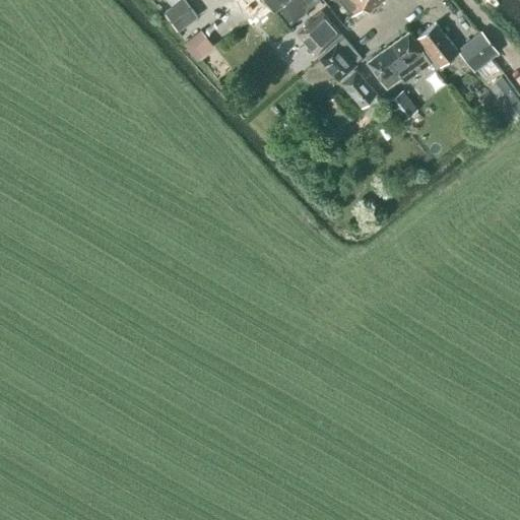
[(236,0),(223,10),(255,48),(281,26),(269,12),(273,9),(266,0),(236,0)]
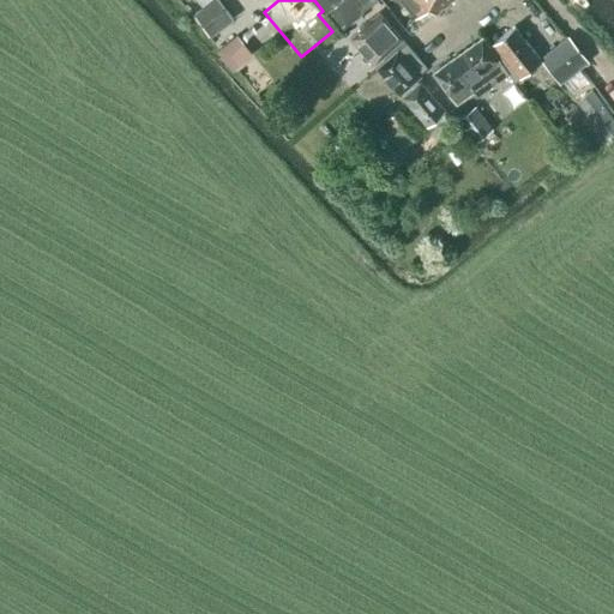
[(314,0),(323,11),(336,0),(314,0)]
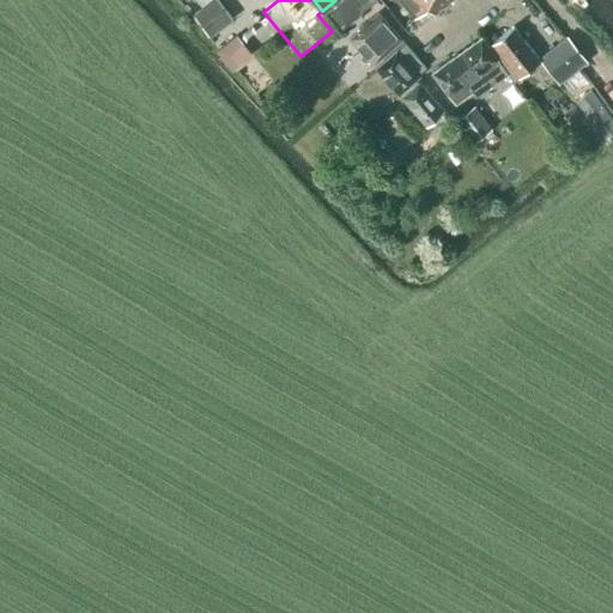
[(381,0),(404,28),(429,7),(434,14),(451,0),(381,0)]
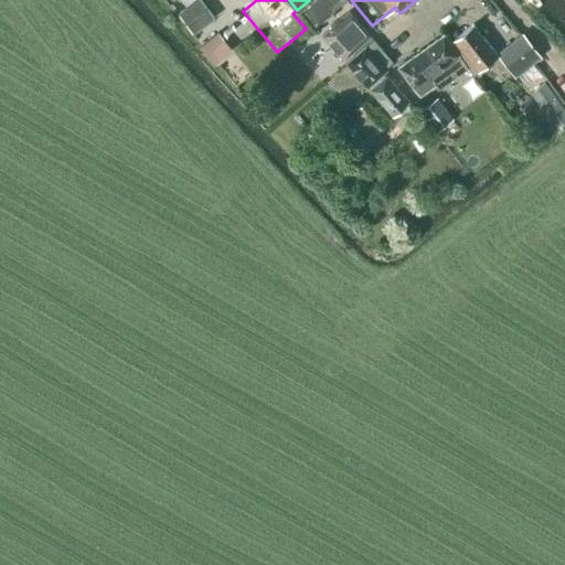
[(356,54),(373,40),(349,12),(322,35),(343,59),(353,50),(356,54)]
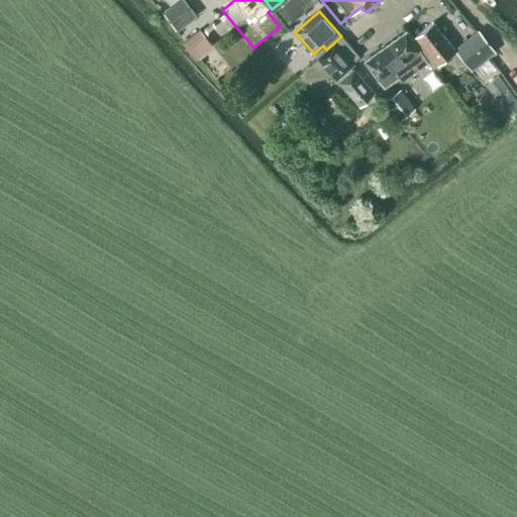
[(201,22),(183,35),(196,52),(213,39),(201,22)]
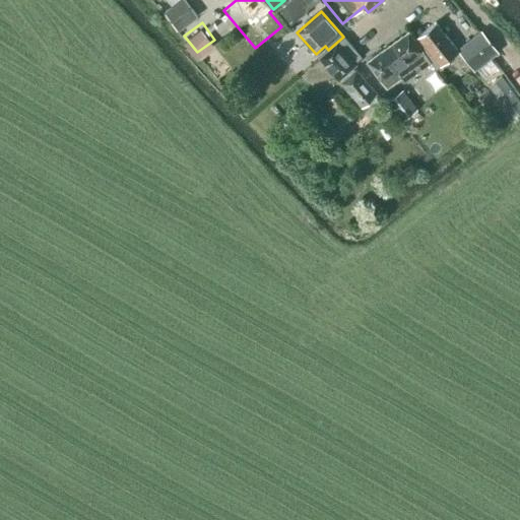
[(435,22),(417,37),(426,47),(421,50),(431,63),(434,68),(440,64),(440,65),(458,51),(435,22)]
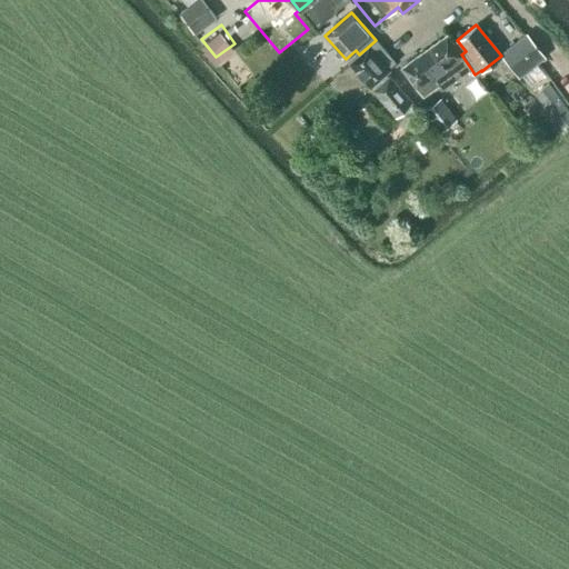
[(500,52),(519,77),(545,57),(525,32),(500,52)]
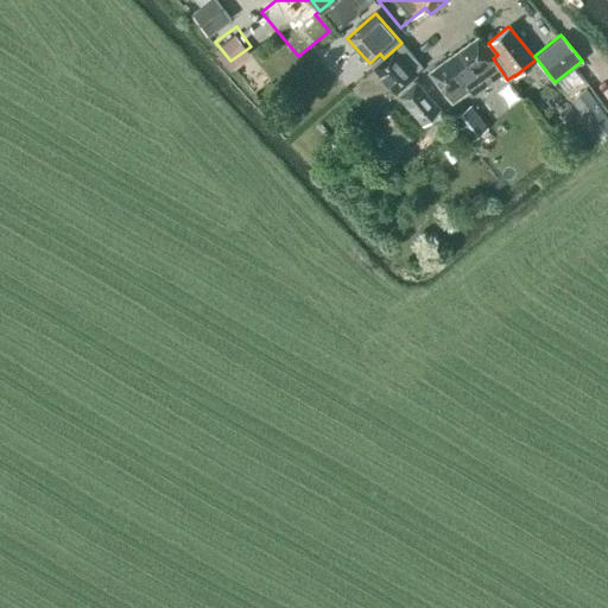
[(485,86),(504,74),(493,58),(477,38),(429,73),(451,103),(469,90),(472,95),(485,86)]
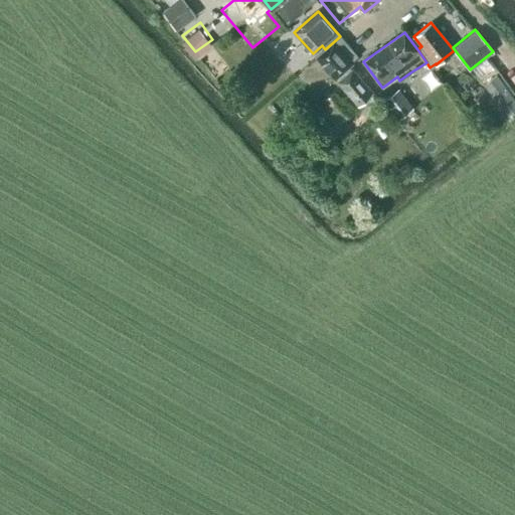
[(340,36),(325,49),(316,57),(335,78),(352,63),(345,56),(352,50),(340,36)]
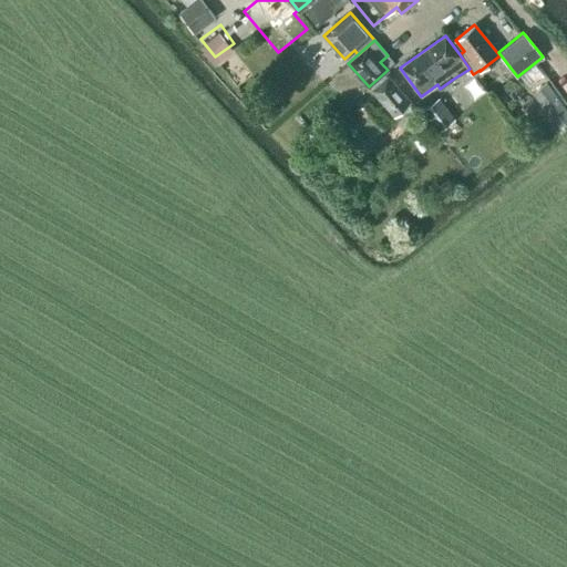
[(387,76),(371,90),(380,100),(394,116),(411,102),(387,76)]
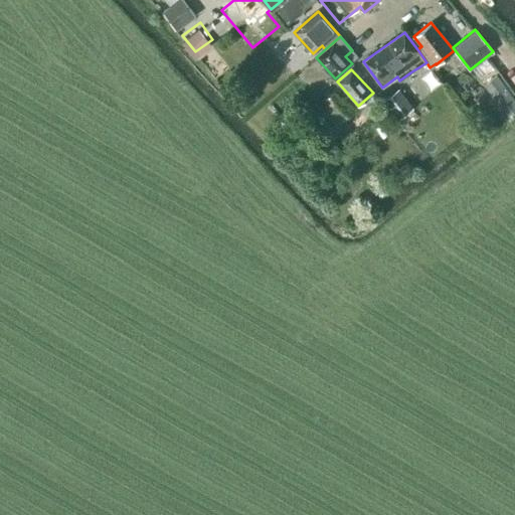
[(335,89),(321,102),(336,119),(351,106),(335,89)]
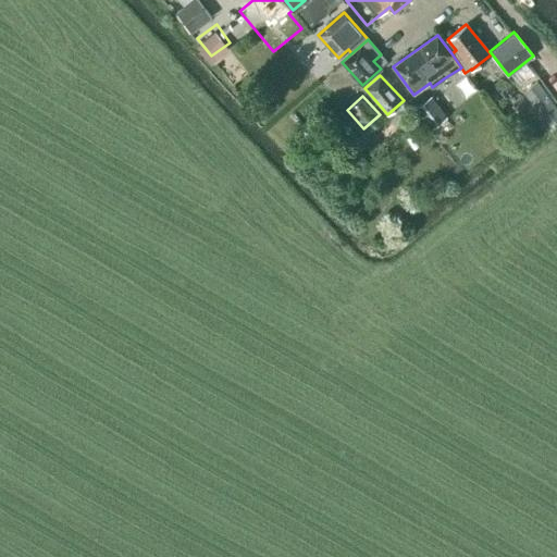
[(412,110),(429,131),(446,116),(430,96),(412,110)]
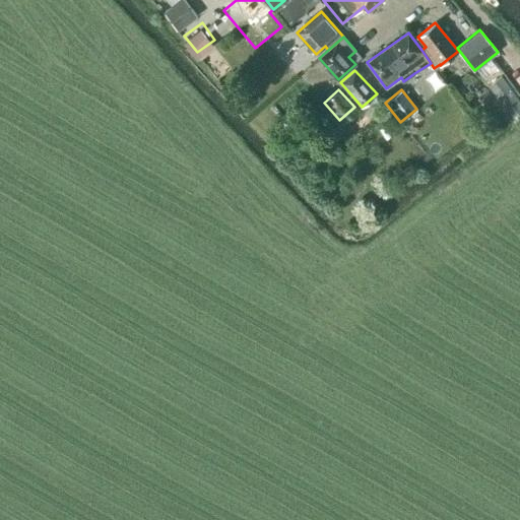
[(298,132),(307,144),(318,135),(309,124),(298,132)]
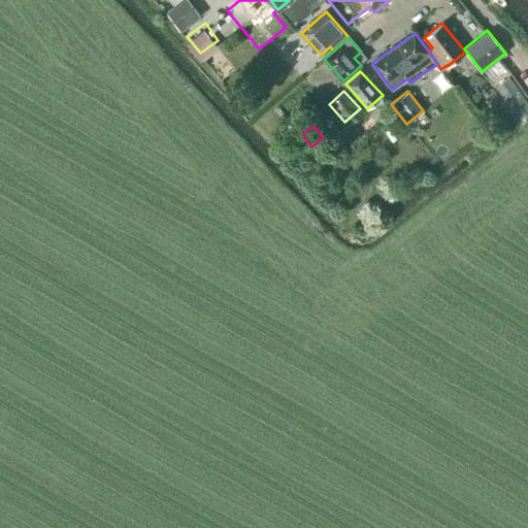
[(319,150),(311,157),(319,165),(327,157),(325,155),(322,152),(319,150)]
